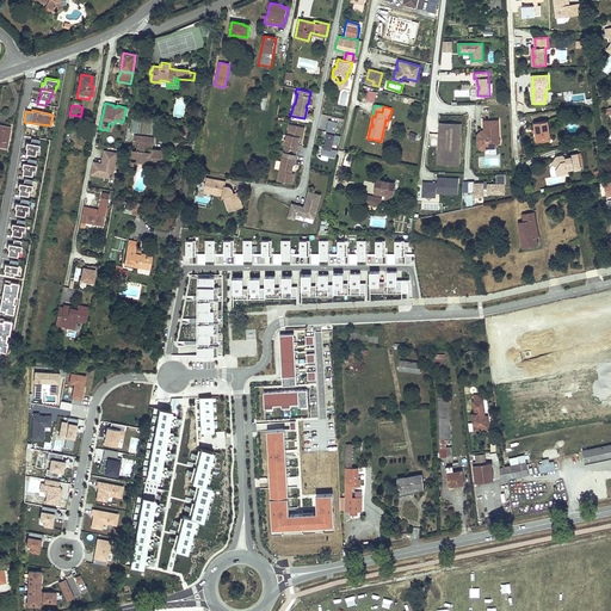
[(337,122),(327,119),(320,153),(334,156),(335,150),(331,149),(332,143),(338,144),(339,135),(334,134),(337,122)]
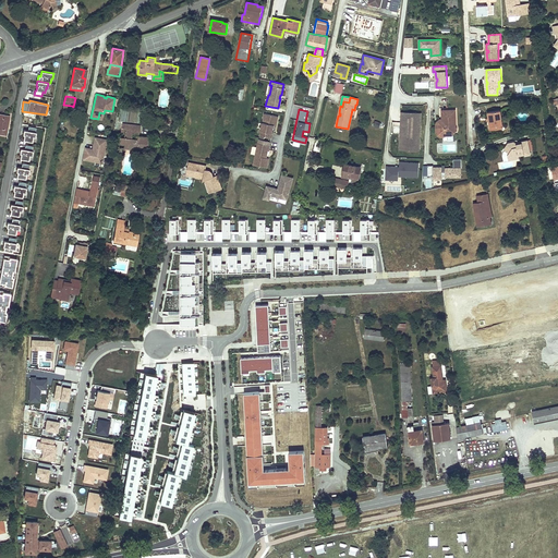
[(402,110),(400,149),(420,150),(422,111),(402,110)]
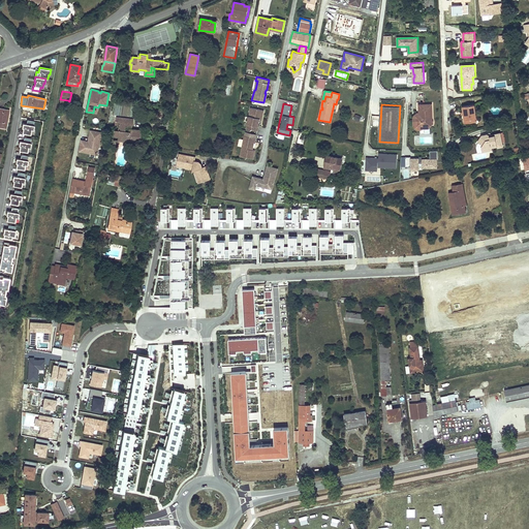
[(432,120),(432,104),(418,104),(419,114),(419,116),(418,116),(417,117),(417,119),(417,121),(416,121),(416,122),(416,124),(416,125),(417,126),(419,126),(421,126),(423,125),(425,125),(428,125),(429,125),(430,125),(432,125),(432,124),(433,123),(432,121),(432,120)]
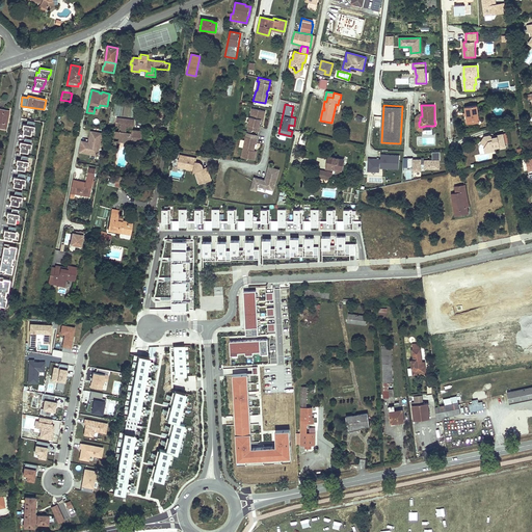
[(477,106),(466,107),(467,113),(467,114),(467,115),(468,122),(479,120),(477,106)]
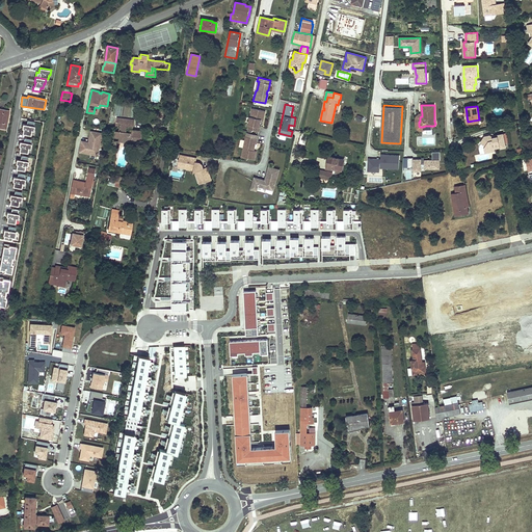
[(2,109),(0,108),(0,128),(5,129),(8,112),(1,111),(2,109)]
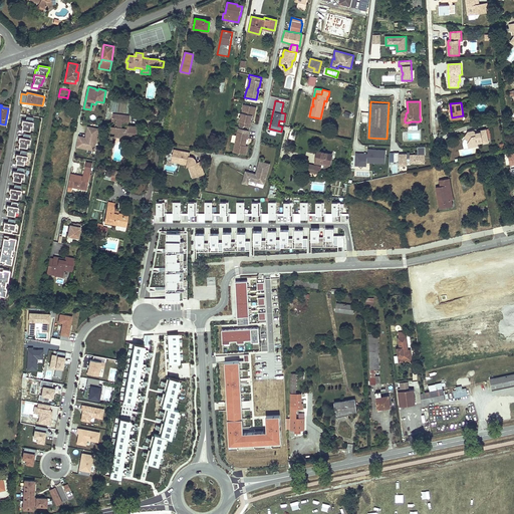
[(256,107),(243,104),(241,113),(240,118),(238,124),(250,126),(251,122),(250,122),(251,114),(254,115),(256,107)]
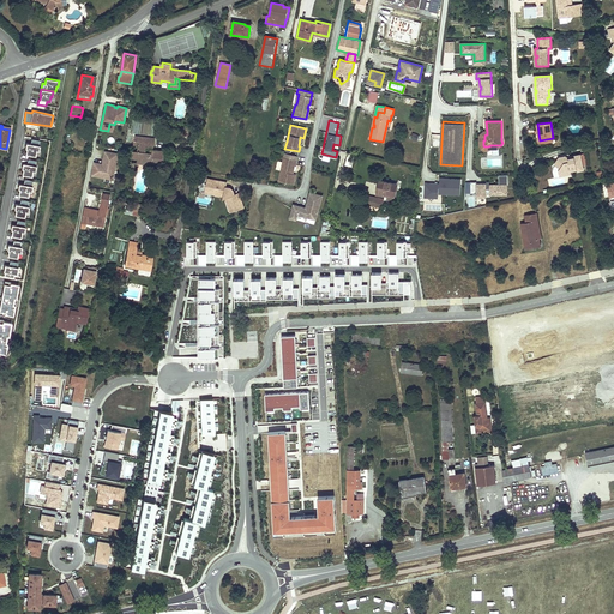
[(485,149),(499,148),(501,145),(499,145),(498,145),(497,145),(493,145),(491,145),(488,146),(487,146),(485,146),(483,145),(483,144),(483,142),(483,140),(485,140),(485,138),(485,136),(486,134),(487,134),(487,132),(485,132),(481,137),(481,145),(482,146),(482,148),(483,149),(485,149)]
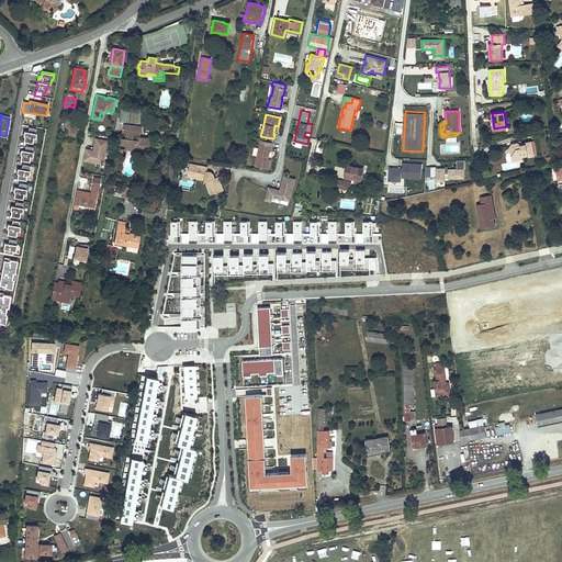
[(141,137),(142,126),(123,125),(123,132),(127,133),(127,138),(123,138),(123,145),(127,145),(132,146),(132,150),(137,150),(137,148),(149,149),(150,138),(141,137)]
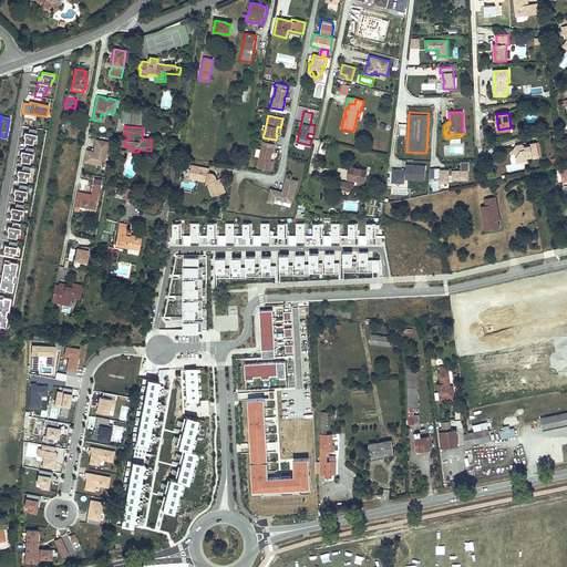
[(35,140),(37,134),(35,134),(37,130),(29,129),(29,133),(24,132),(23,137),(24,137),(23,143),(32,144),(33,140),(35,140)]
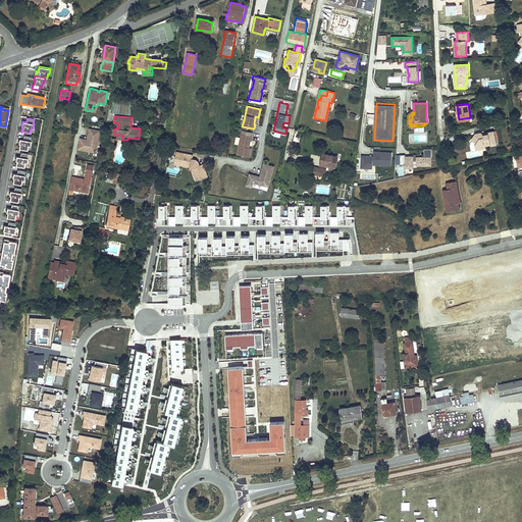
[(80,138),(77,149),(96,152),(100,131),(90,128),(88,140),(80,138)]
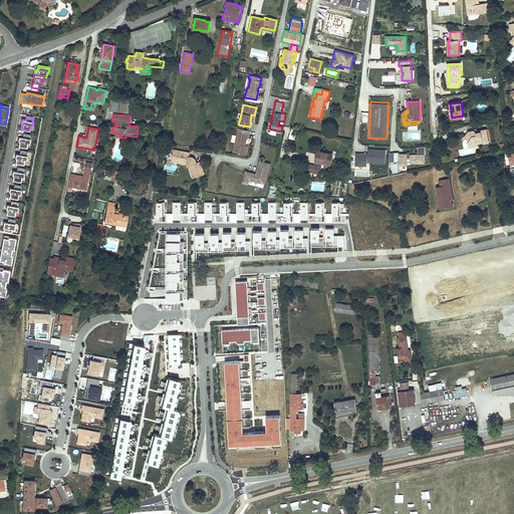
[(469,132),(465,138),(469,142),(475,145),(478,144),(484,143),(484,145),(489,143),(486,131),(481,132),(482,134),(477,135),(478,136),(476,137),(476,135),(476,133),(474,132),(469,132)]
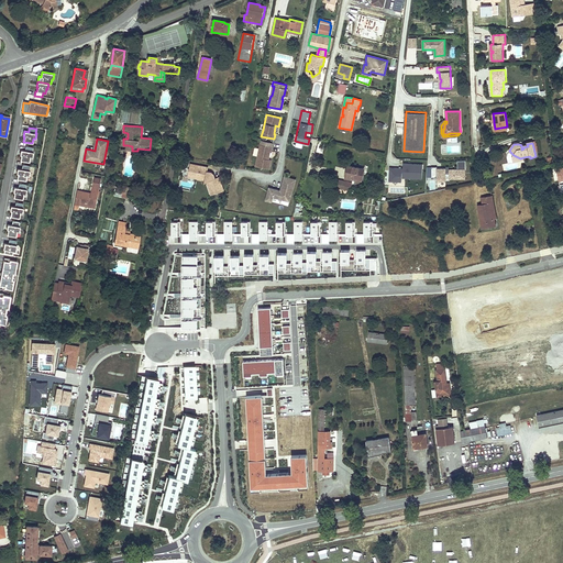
[(272,146),(258,144),(254,165),(268,168),(271,159),(267,159),(269,151),(271,151),(272,146)]
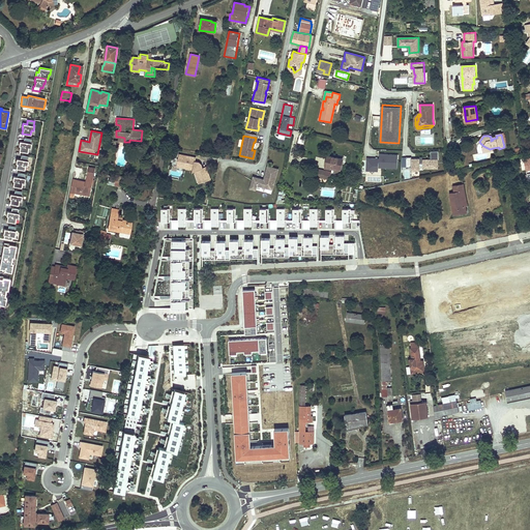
[(30,143),(31,139),(24,138),(23,142),(20,141),(19,146),(20,146),(19,151),(27,152),(28,148),(30,148),(31,143),(30,143)]
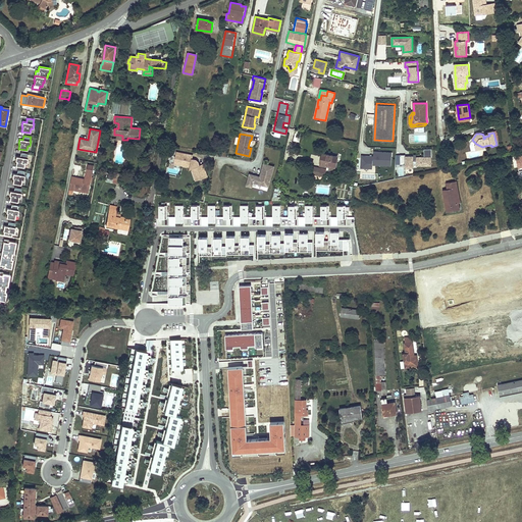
[(405,155),(396,155),(396,164),(405,164),(405,168),(414,168),(414,165),(431,165),(430,149),(424,149),(424,157),(417,157),(416,155),(414,155),(413,156),(405,156),(405,155)]
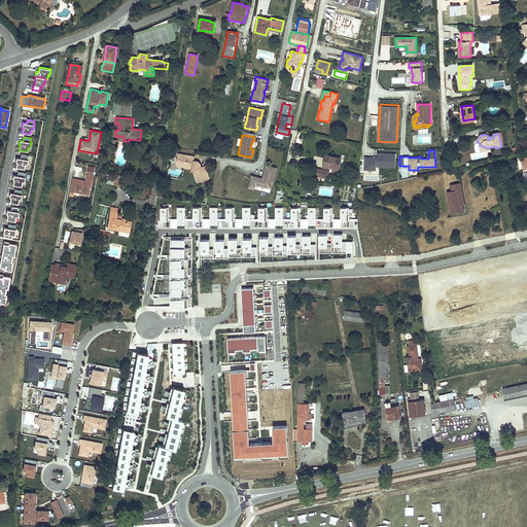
[(364,156),(363,169),(376,170),(376,167),(395,168),(396,153),(378,152),(377,157),(364,156)]
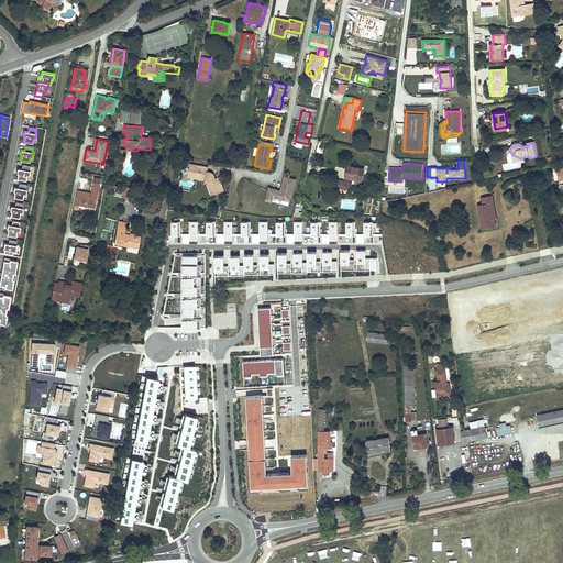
[(207,166),(192,164),(191,169),(194,170),(192,177),(205,179),(207,181),(210,194),(216,192),(217,192),(218,191),(223,190),(219,177),(214,178),(214,175),(212,175),(210,173),(209,172),(207,170),(207,166)]
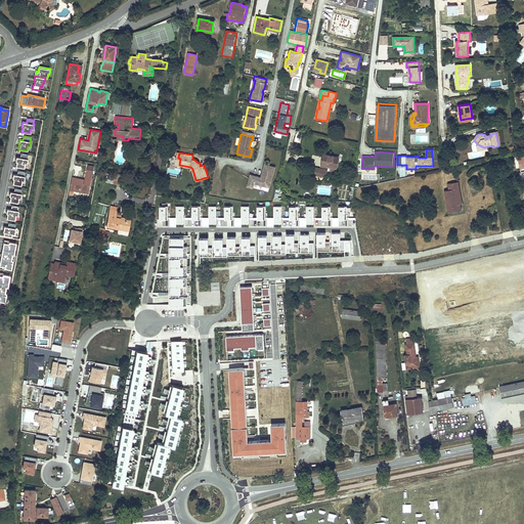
[(27,164),(28,159),(27,159),(28,155),(20,154),(19,158),(16,157),(15,162),(16,162),(15,167),(24,168),(25,163),(27,164)]
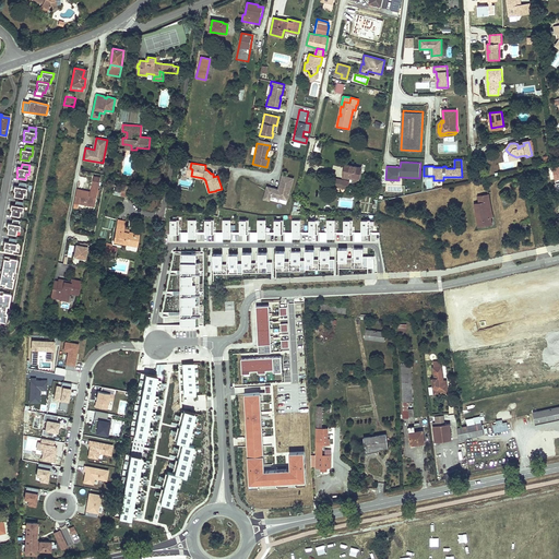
[(358,183),(361,168),(345,165),(343,177),(348,178),(348,176),(353,177),(352,182),(358,183)]
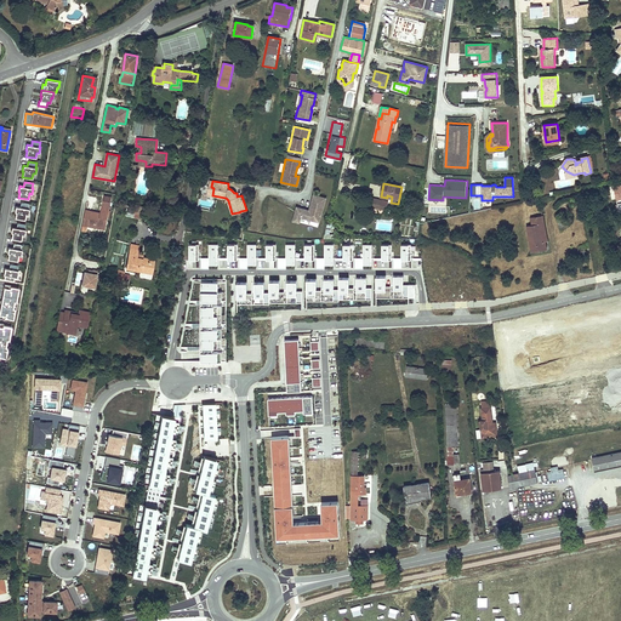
[(300,217),(302,217),(301,221),(307,223),(308,220),(315,221),(317,215),(319,216),(325,198),(312,194),(308,206),(309,208),(309,210),(308,210),(301,209),(301,212),(294,211),(291,221),(298,222),(300,217)]
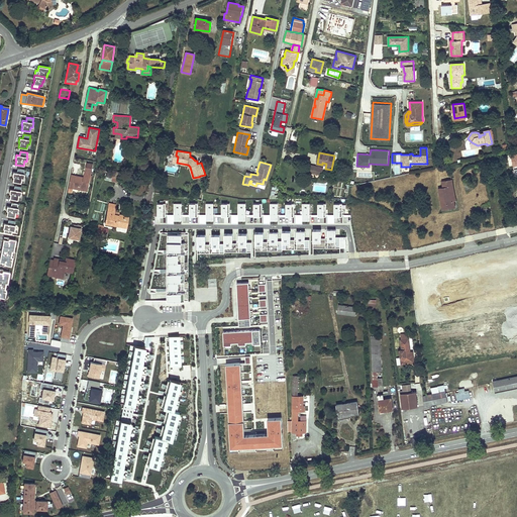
[(73,189),(88,191),(93,165),(86,164),(84,178),(75,176),(73,189)]
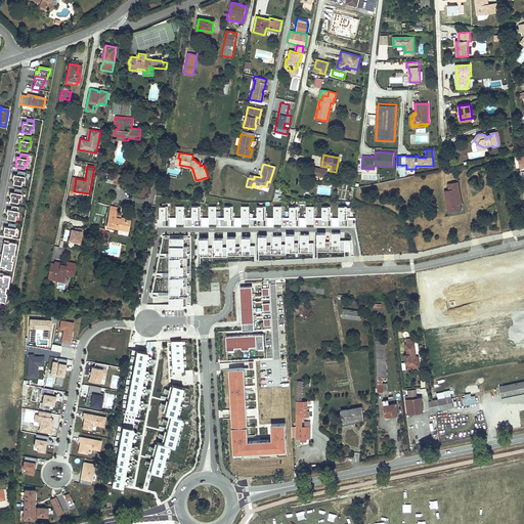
[(321,169),(314,167),(312,174),(320,176),(321,169)]
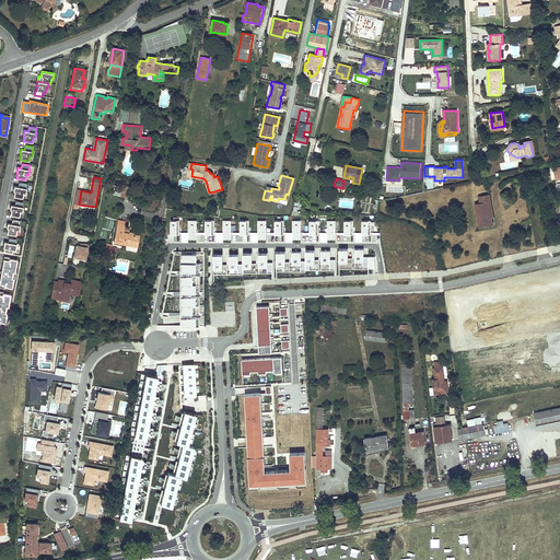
[(13,197),(22,198),(23,193),(25,194),(26,188),(25,188),(26,184),(19,183),(18,187),(13,186),(13,191),(14,191),(13,197)]
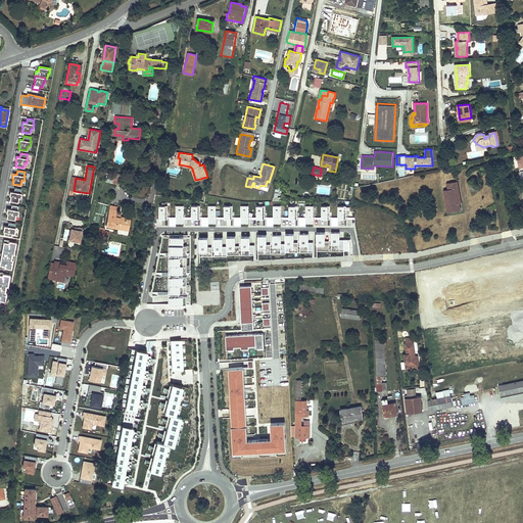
[(458,182),(447,184),(448,190),(444,190),(447,211),(461,209),(460,202),(458,203),(456,193),(458,193),(457,189),(459,189),(458,182)]
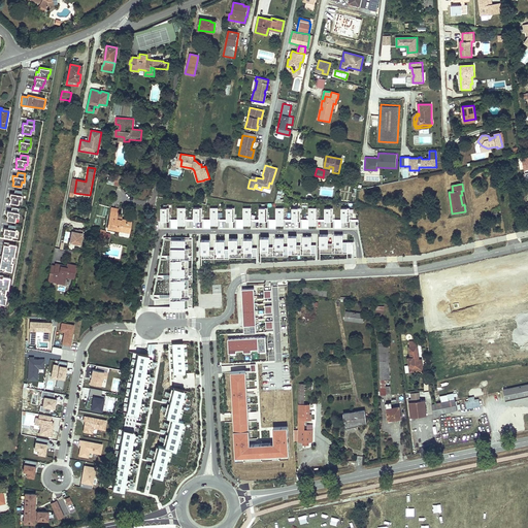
[(287,190),(281,188),(278,197),(286,198),(287,190)]
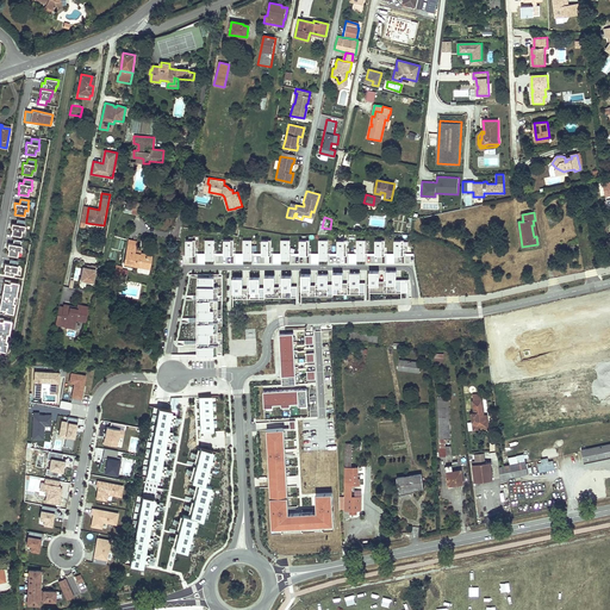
[(24,231),(25,225),(24,225),(25,221),(17,219),(16,224),(11,223),(11,229),(12,229),(11,235),(20,236),(22,230),(24,231)]
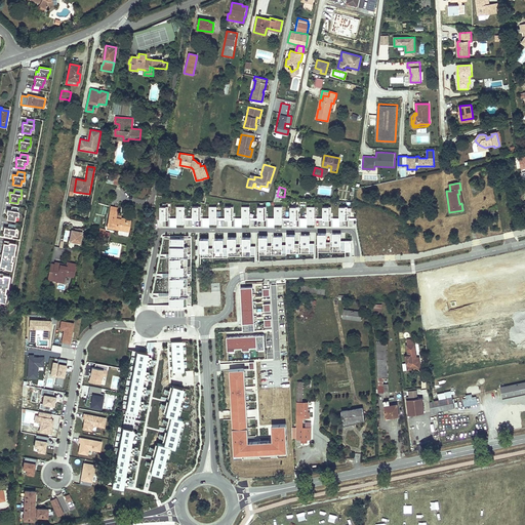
[(332,205),(324,204),(323,220),(332,220),(332,205)]
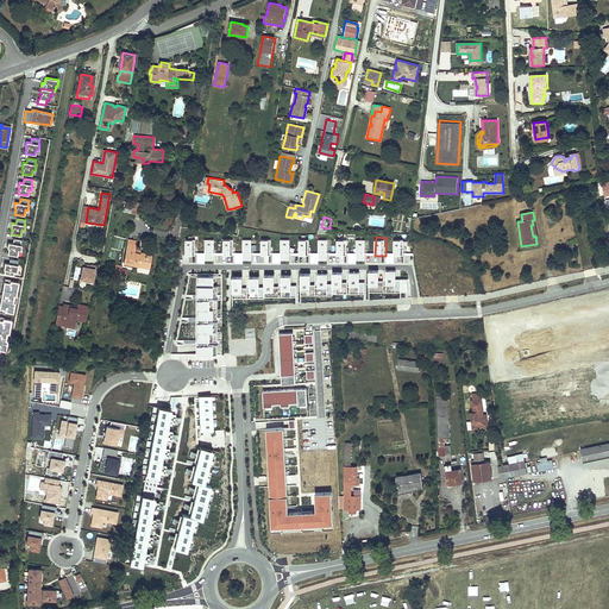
[(198,238),(187,238),(187,257),(198,257),(198,238)]
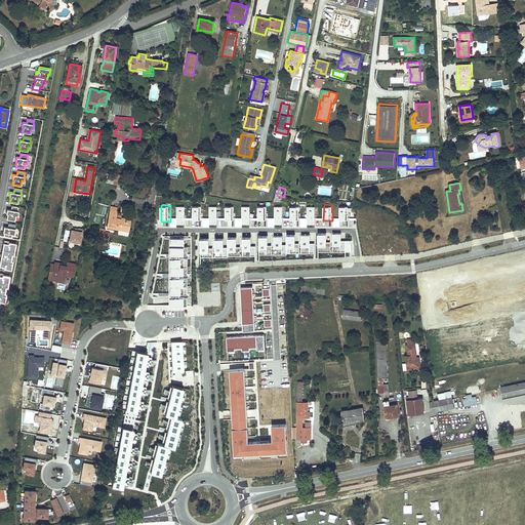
[(218,206),(210,205),(210,225),(218,225),(218,206)]
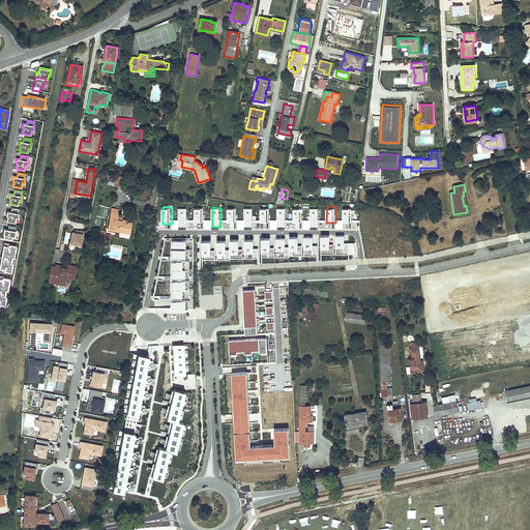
[(269,207),(261,207),(261,223),(269,223),(269,207)]
